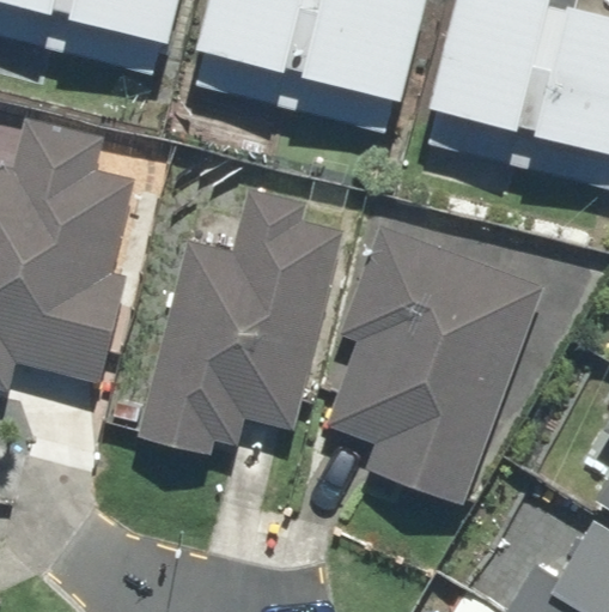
[(0,0),(0,35),(158,78),(178,0),(0,0)]
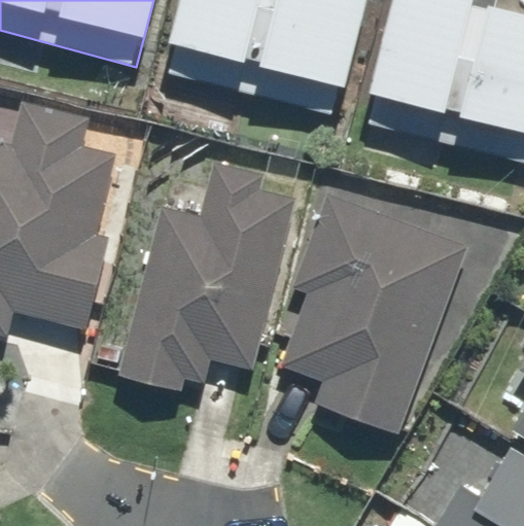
[(177,0),(160,72),(337,115),(365,0),(177,0)]
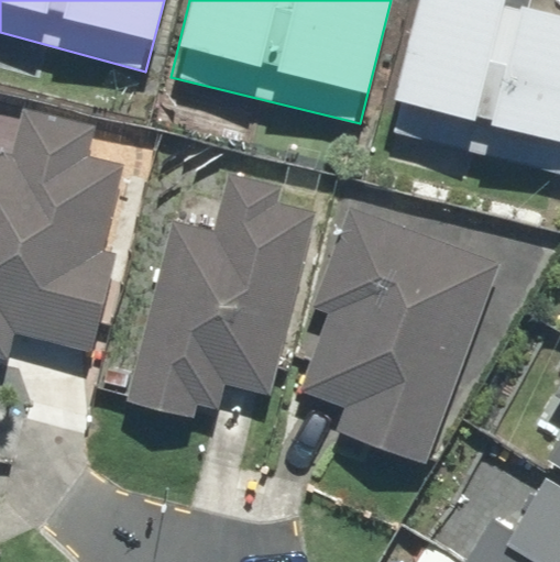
[(417,0),(385,131),(559,173),(559,10),(517,0),(417,0)]
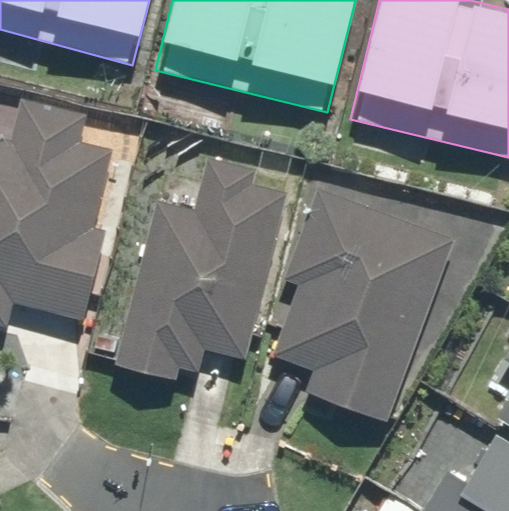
[(14,304),(87,322),(109,230),(99,227),(118,147),(83,139),(90,111),(23,95),(12,140),(0,137),(0,323),(9,325),(14,304)]
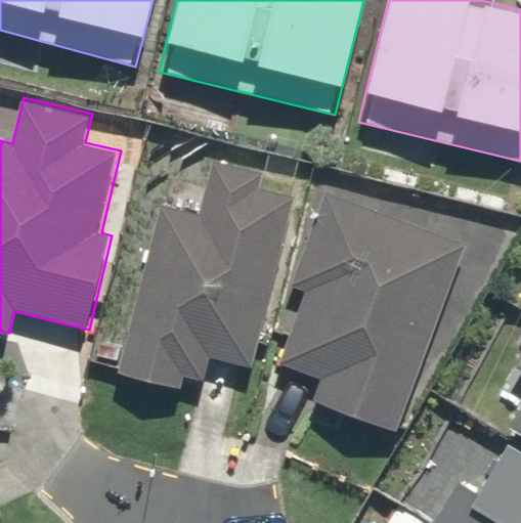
[(167,178),(123,376),(182,389),(184,378),(205,382),(211,354),(256,364),(294,197),(262,189),(266,171),(216,160),(210,187),(167,178)]
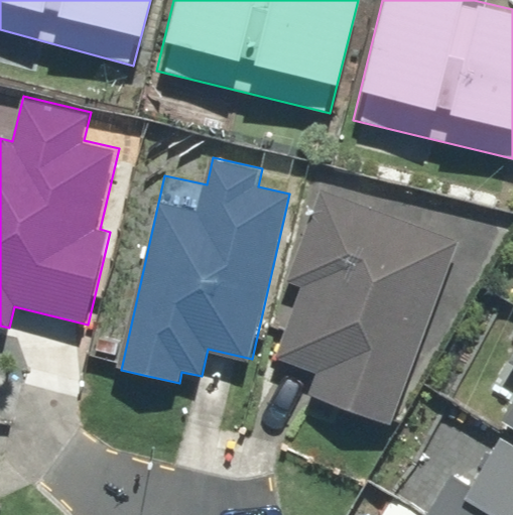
[(318,377),(306,410),(338,422),(345,404),(395,423),(462,240),(318,188),(286,281),(301,286),(274,362),(318,377)]
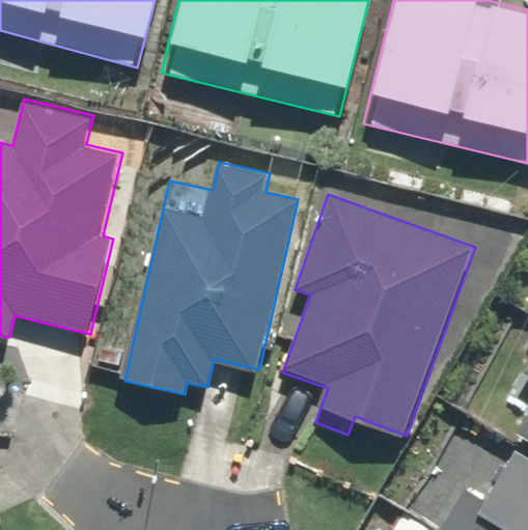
[(527,412),(517,430),(527,437),(527,412)]
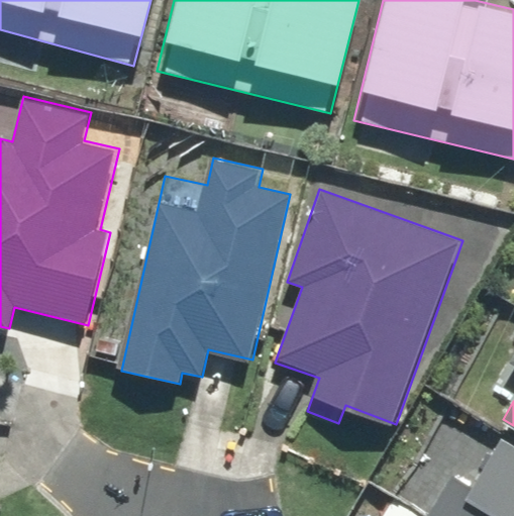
[(513,445),(502,438),(471,490),(453,480),(431,515),(513,515),(513,445)]
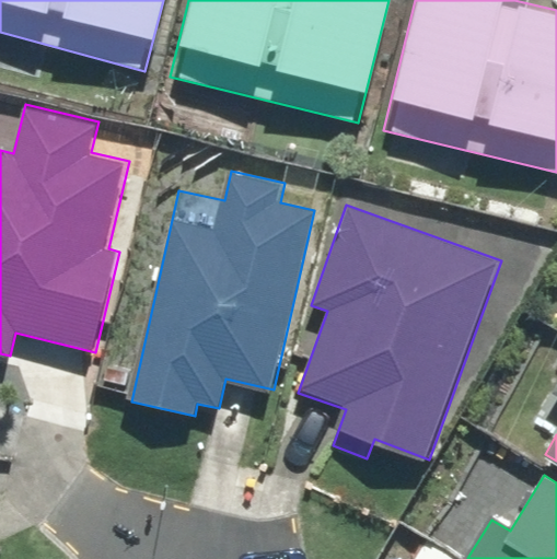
All buildings are outlined.
